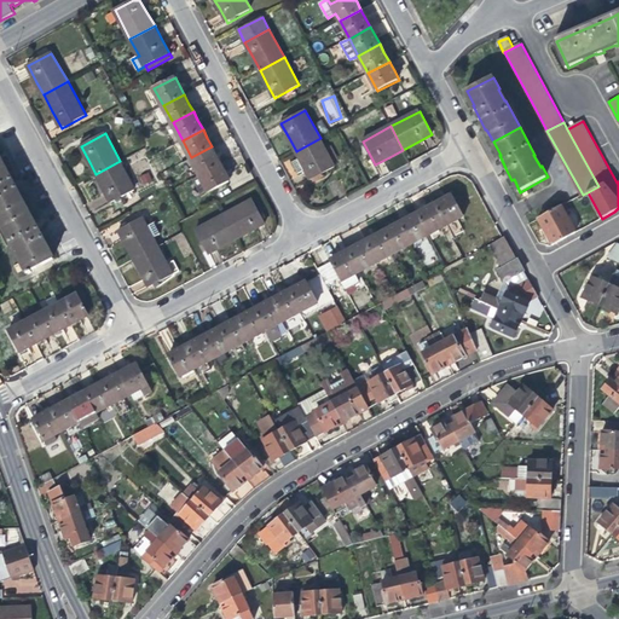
[(335,167),(334,165),(327,150),(320,138),(296,151),(300,158),(294,162),(298,168),(300,173),(306,169),(312,180),(335,167)]
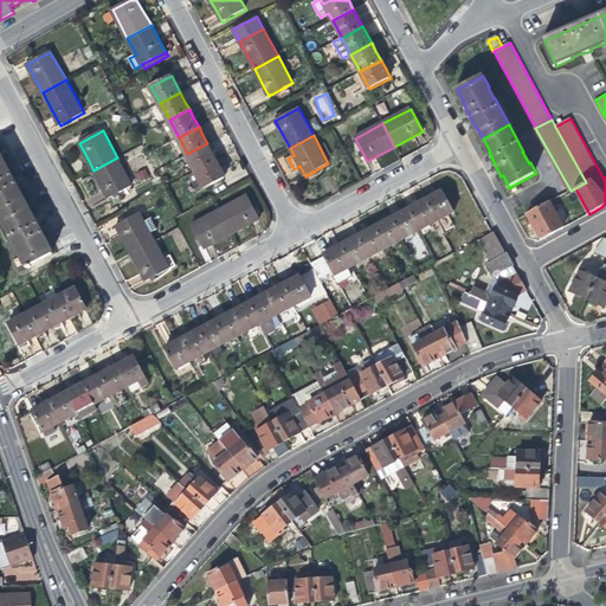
[(212,152),(207,143),(187,154),(195,171),(217,160),(212,152)]
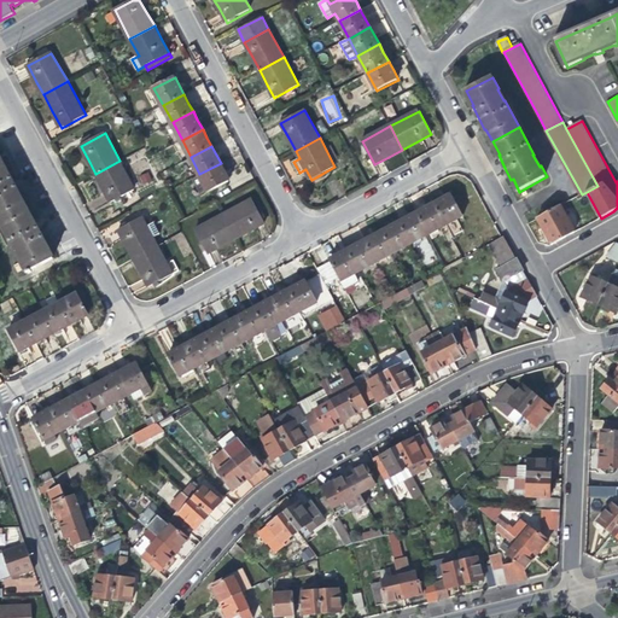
[(332,147),(326,150),(333,164),(339,161),(332,147)]
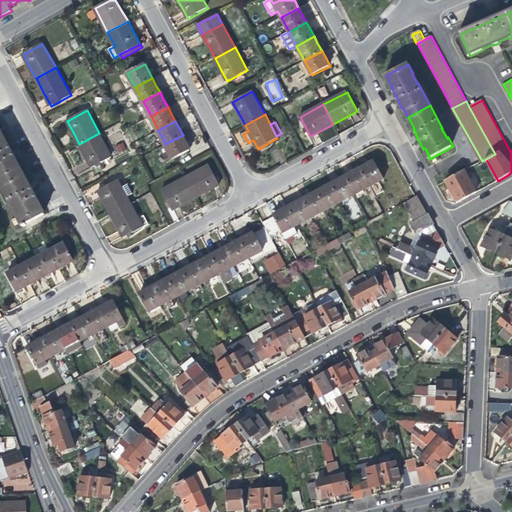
[(0,182),(1,185),(23,173),(18,163),(19,163),(13,153),(8,143),(7,143),(1,132),(0,132),(0,182)]
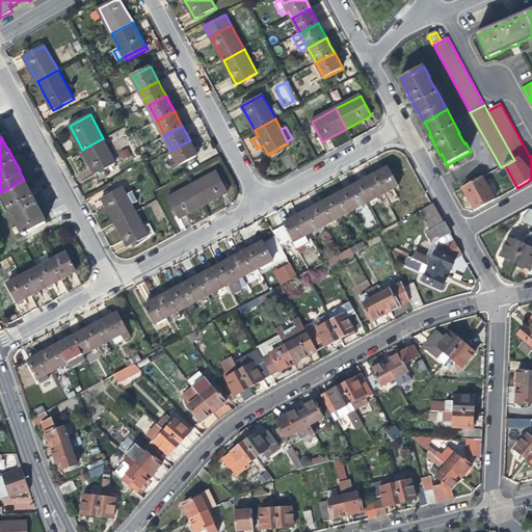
[(116,163),(103,138),(82,150),(89,162),(96,175),(116,163)]
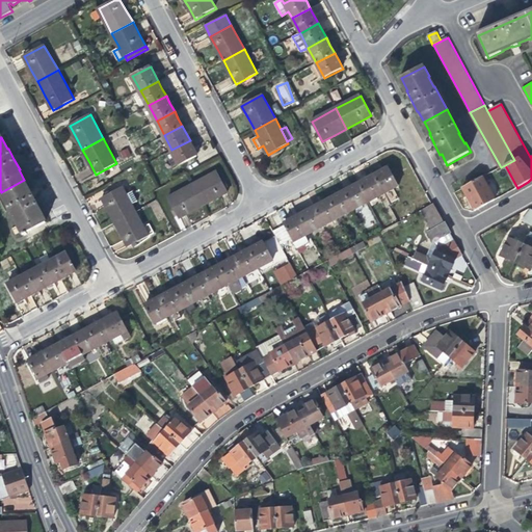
[(194,148),(190,140),(171,150),(180,165),(198,156),(194,148)]
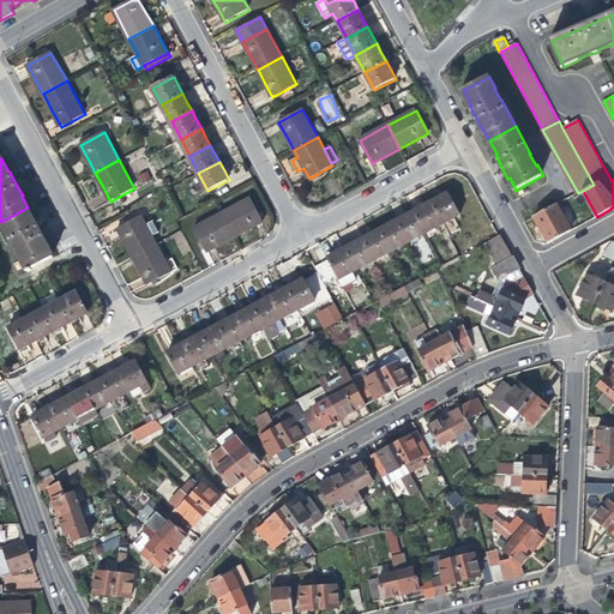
[(148,170),(138,175),(142,184),(151,180),(148,170)]
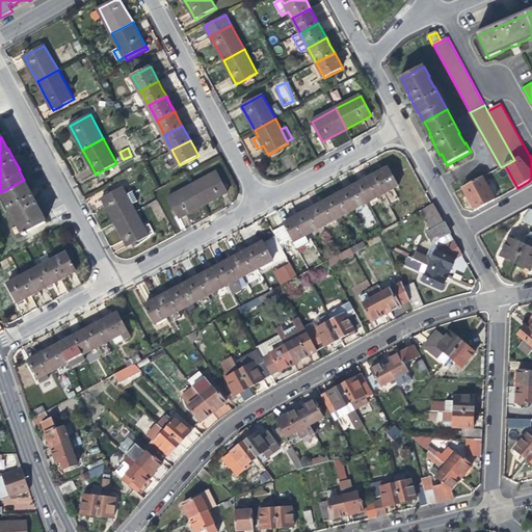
[(381,171),(373,177),(383,193),(399,185),(390,167),(381,171)]
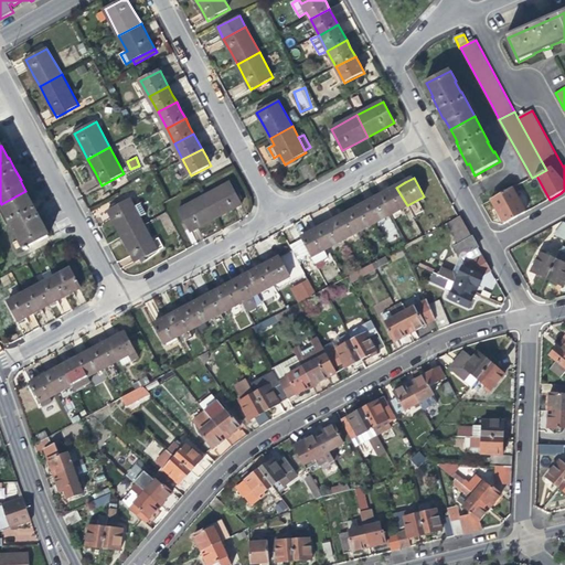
[(231,183),(205,196),(217,219),(231,211),(243,204),(231,183)]
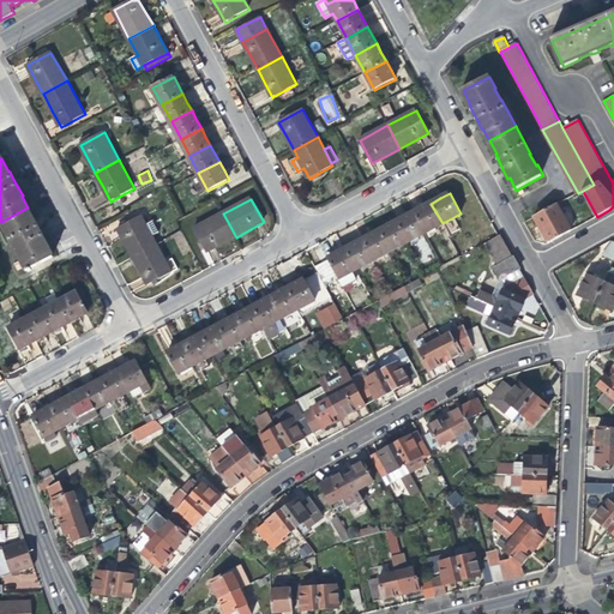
[(423,208),(414,212),(425,233),(443,223),(431,204),(423,208)]
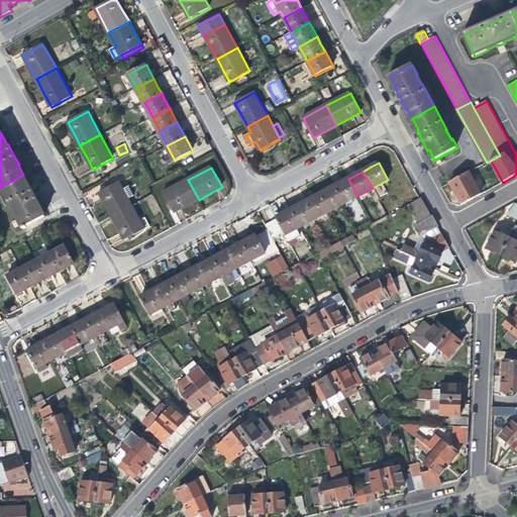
[(462,205),(482,194),(470,172),(449,183),(457,196),(462,205)]
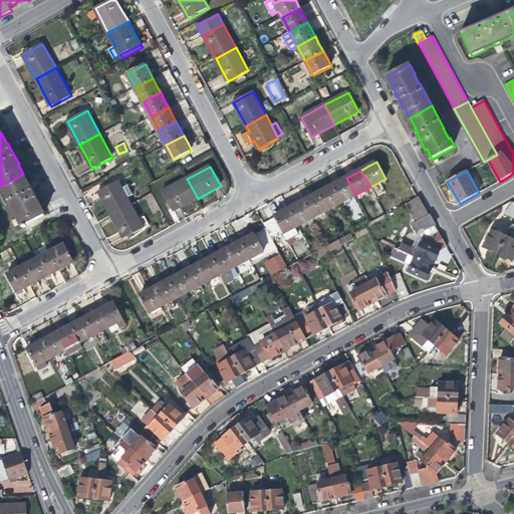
[(29,185),(23,174),(1,186),(13,209),(14,208),(20,218),(13,221),(16,226),(21,224),(23,227),(45,215),(39,205),(40,204),(35,193),(30,185),(29,185)]
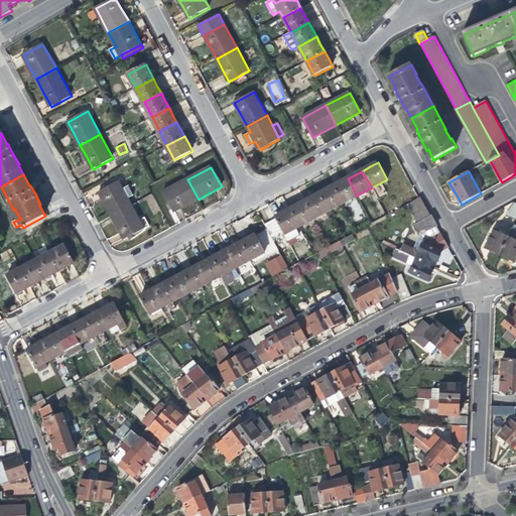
[(341,182),(334,186),(343,204),(357,196),(348,178),(341,182)]
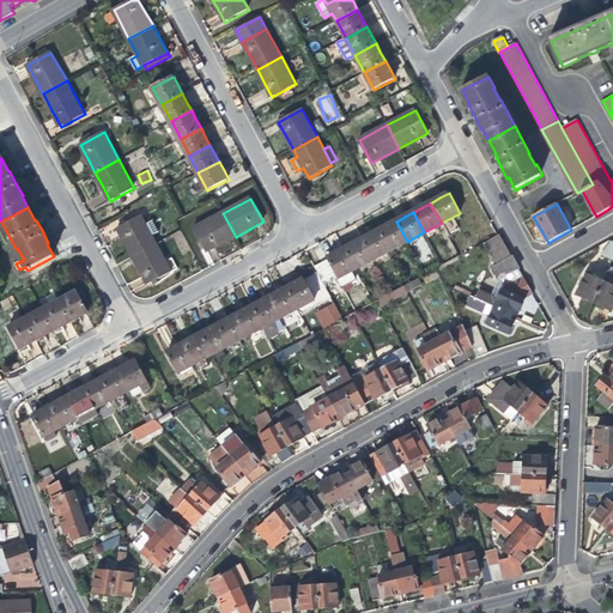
[(223,243),(236,237),(223,213),(194,228),(207,252),(223,243)]
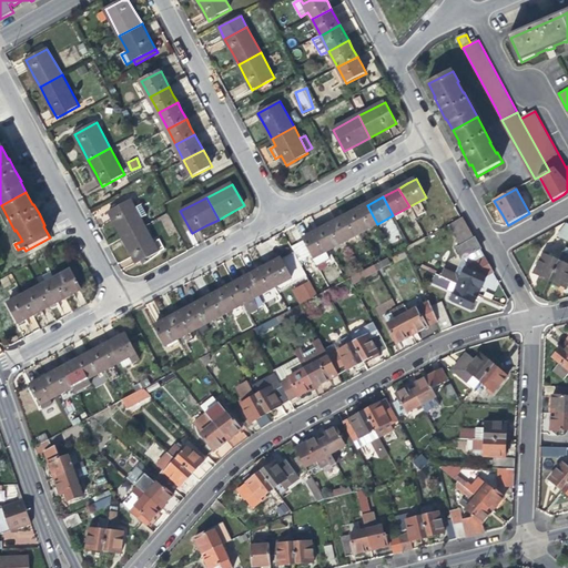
[(118,227),(123,239),(145,226),(142,220),(137,209),(132,201),(109,212),(118,227)]
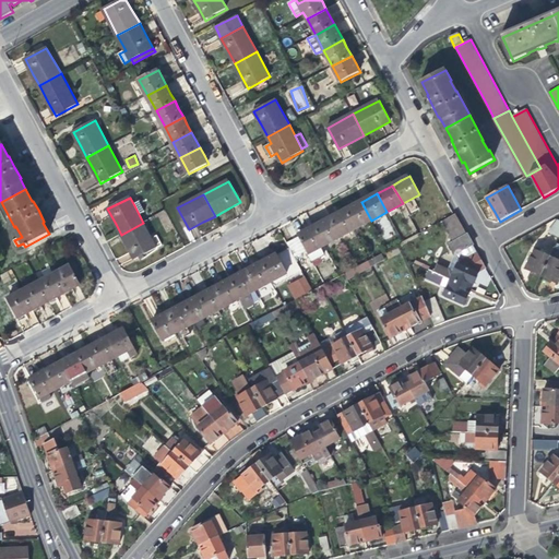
[(140,202),(134,205),(140,216),(146,213),(140,202)]
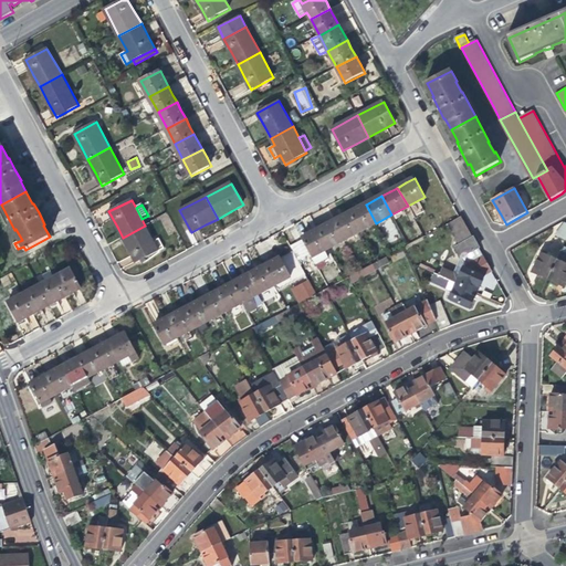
[(358,208),(350,212),(360,231),(376,223),(366,205),(358,208)]
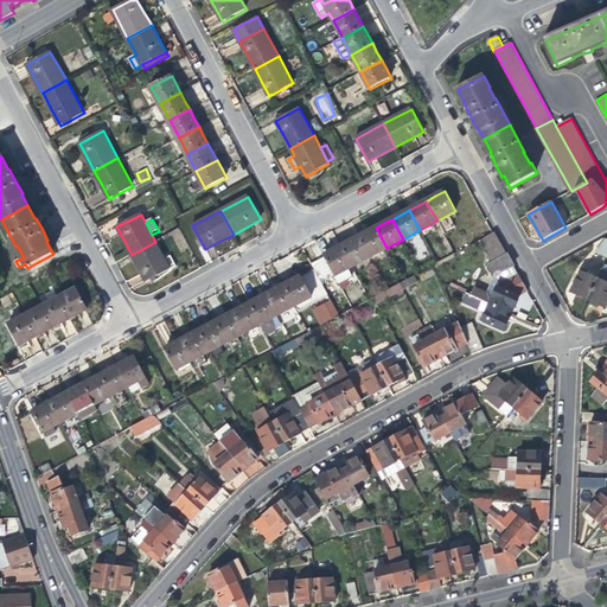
[(368,232),(358,237),(369,257),(387,248),(376,228),(368,232)]
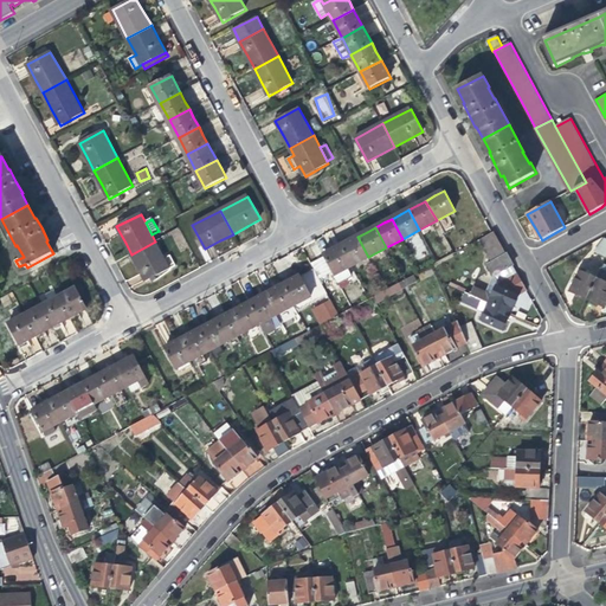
[(494,232),(479,239),(492,262),(507,253),(500,242),(494,232)]
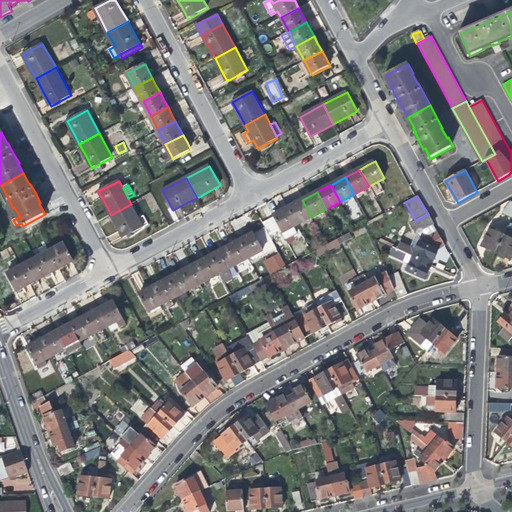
[(352,198),(344,203),(354,219),(362,214),(352,198)]
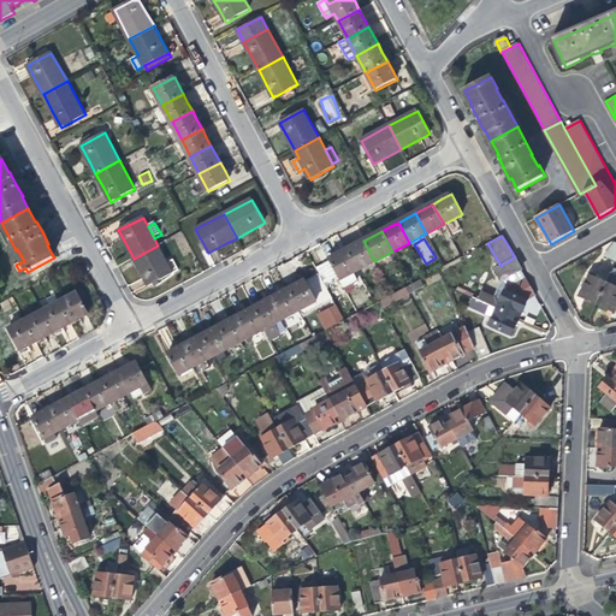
[(356,271),(374,261),(363,241),(356,246),(345,250),(356,271)]
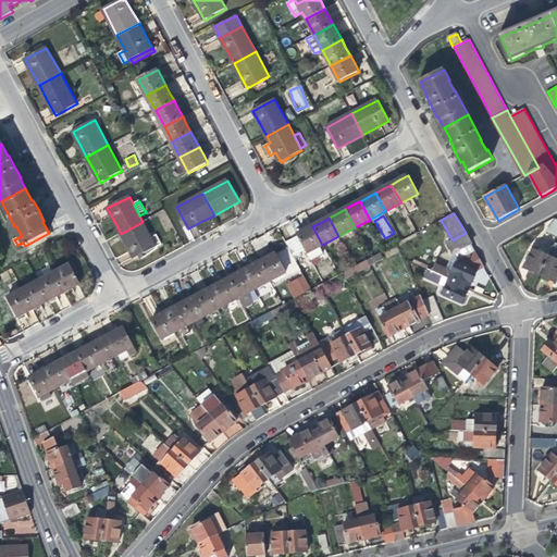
[(157,247),(143,222),(121,234),(127,246),(134,259),(157,247)]
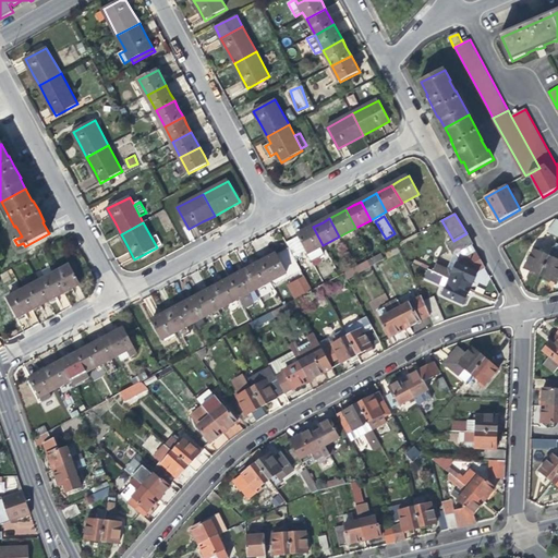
[(327,253),(323,245),(313,227),(306,231),(299,234),(300,237),(307,251),(312,261),(327,253)]
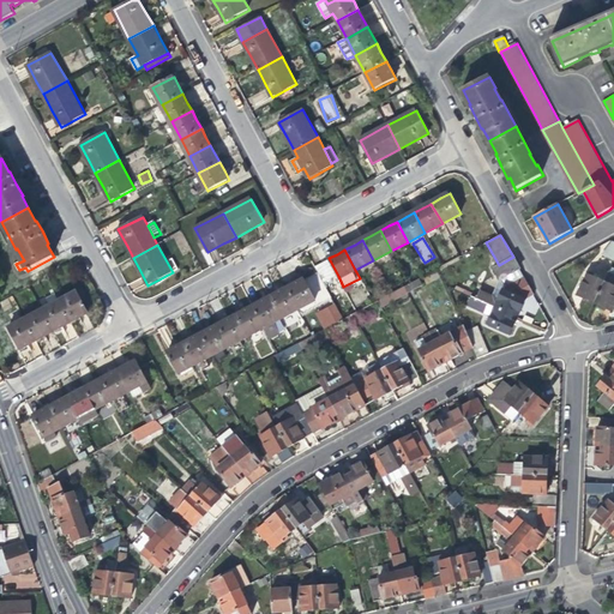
[(494,266),(501,280),(519,269),(513,257),(499,265),(494,266)]
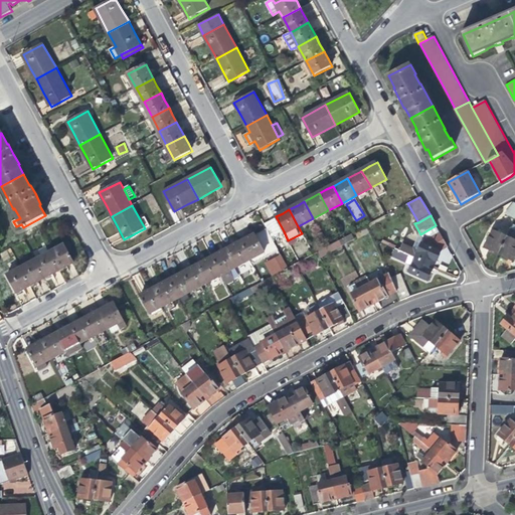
[(268,227),(273,237),(284,231),(277,218),(265,223),(268,227)]
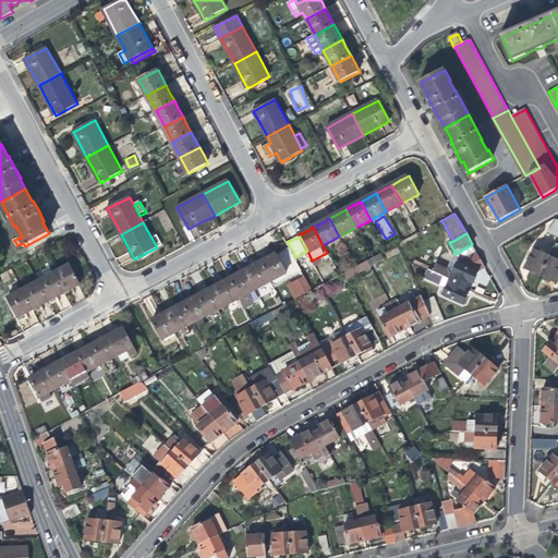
[(557,242),(556,242),(553,250),(549,256),(542,276),(552,280),(557,282),(557,279),(557,242)]
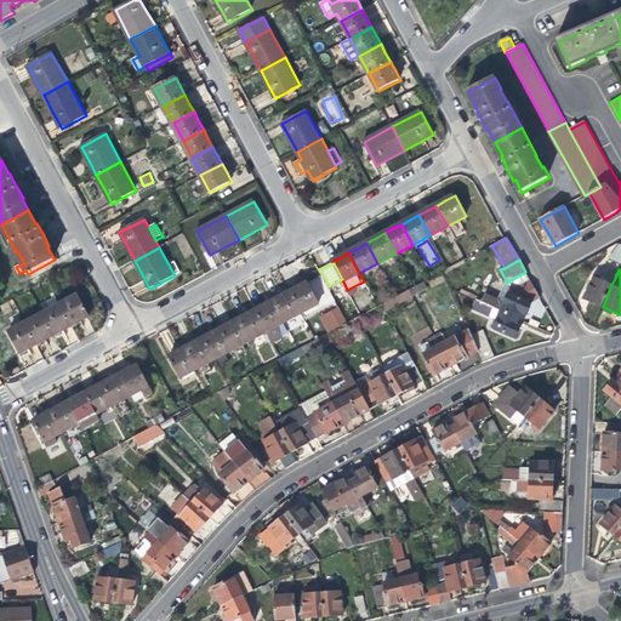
[(507,283),(508,284),(512,291),(530,280),(525,272),(507,283)]
